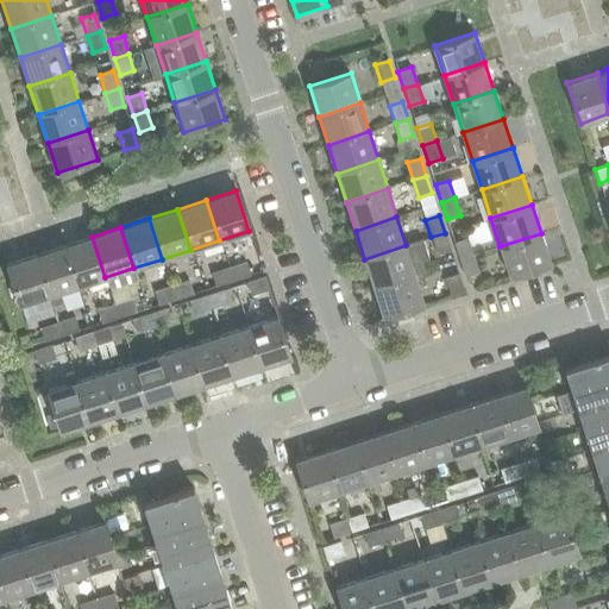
[(451,249),(445,233),(431,237),(437,255),(451,249)]
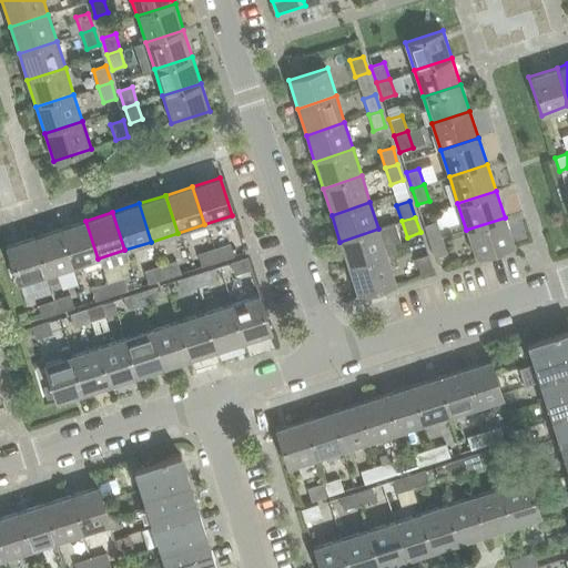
[(514,245),(505,217),(466,230),(476,257),(514,245)]
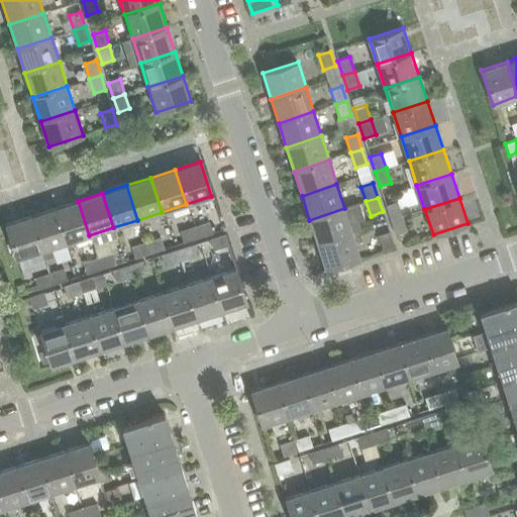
[(89,235),(78,201),(54,208),(65,243),(89,235)]
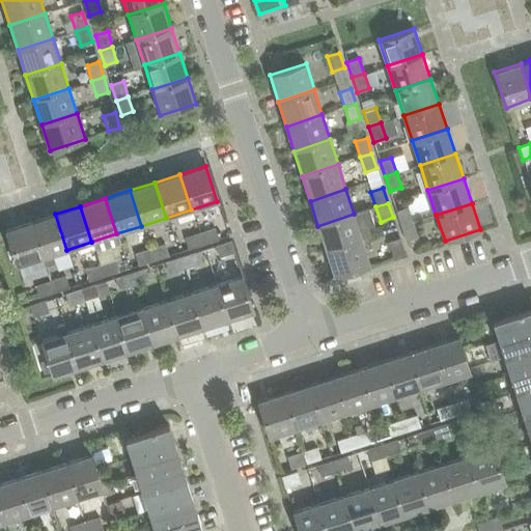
[(396,211),(401,226),(413,222),(408,207),(396,211)]
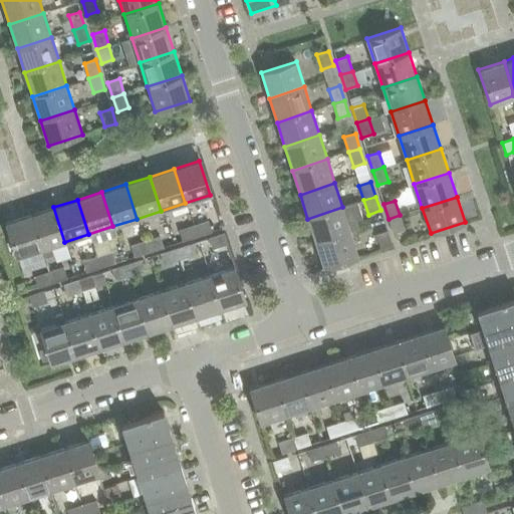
[(53,207),(29,215),(40,250),(43,257),(53,254),(50,246),(64,242),(53,207)]
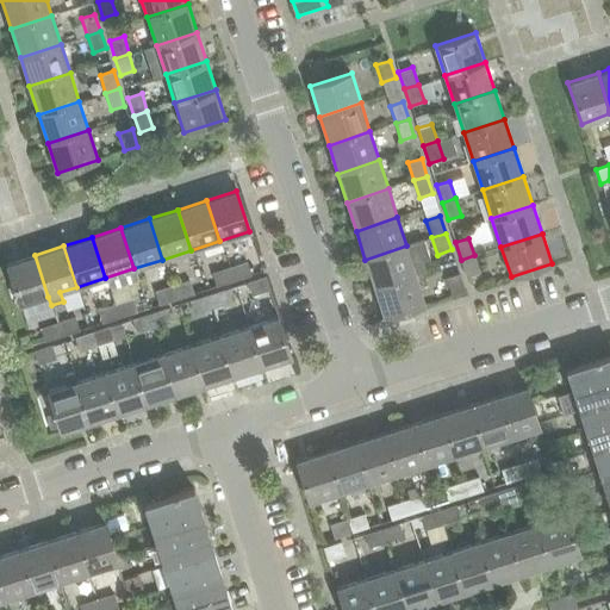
[(406,246),(365,260),(374,288),(415,274),(427,272),(423,260),(411,263),(406,246)]
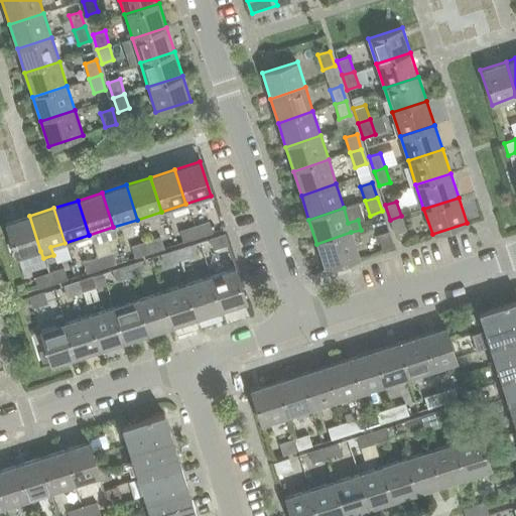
[(15,259),(40,251),(29,216),(4,224),(15,259)]
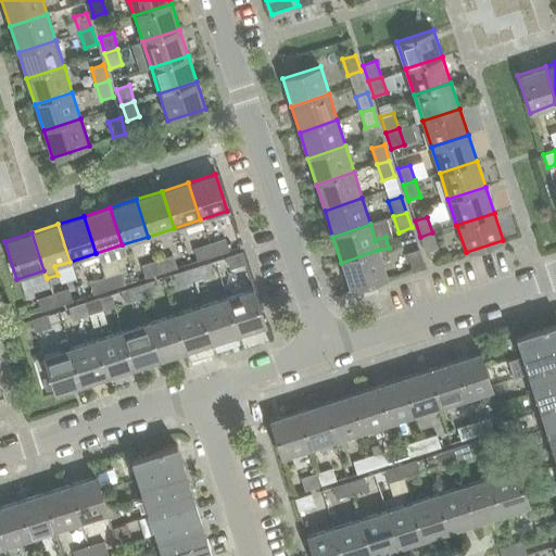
[(420,237),(426,252),(438,249),(432,232),(420,237)]
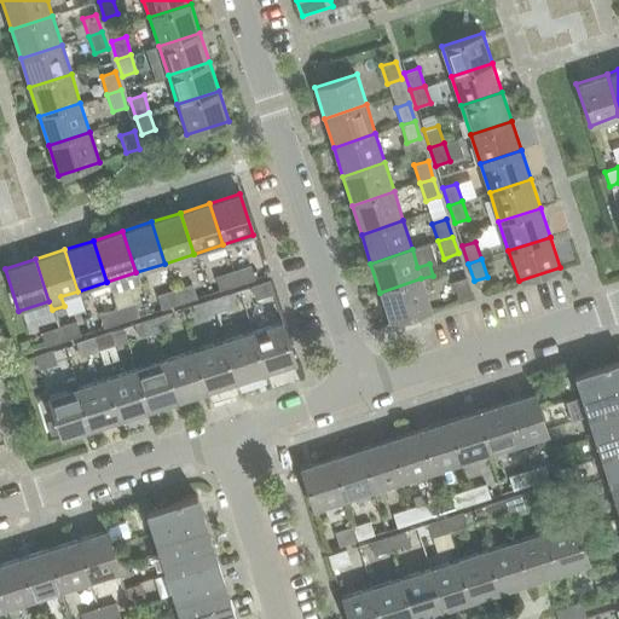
[(236,285),(254,279),(249,265),(231,271),(236,285)]
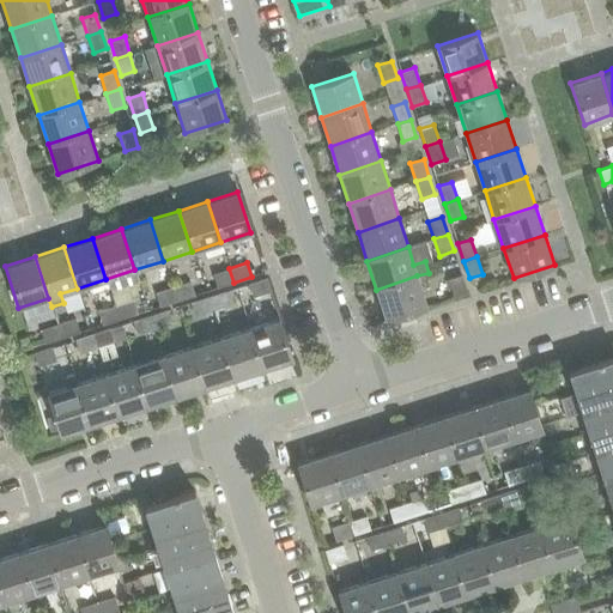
[(234,283),(229,268),(212,273),(217,287),(234,283)]
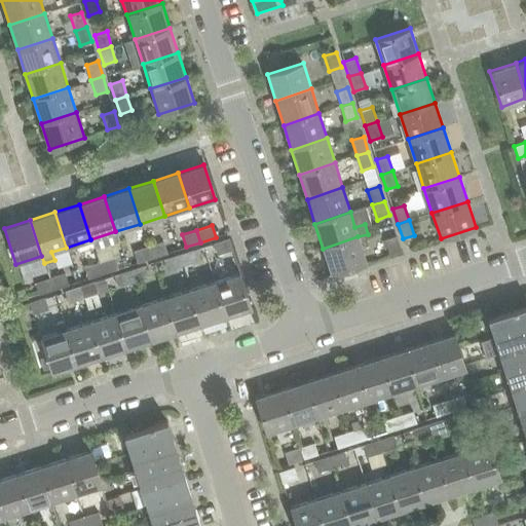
[(402,251),(397,235),(384,239),(389,255),(402,251)]
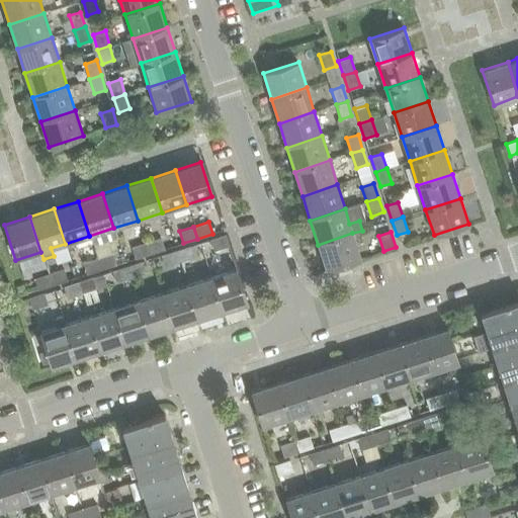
[(360,258),(352,233),(318,245),(326,270),(360,258)]
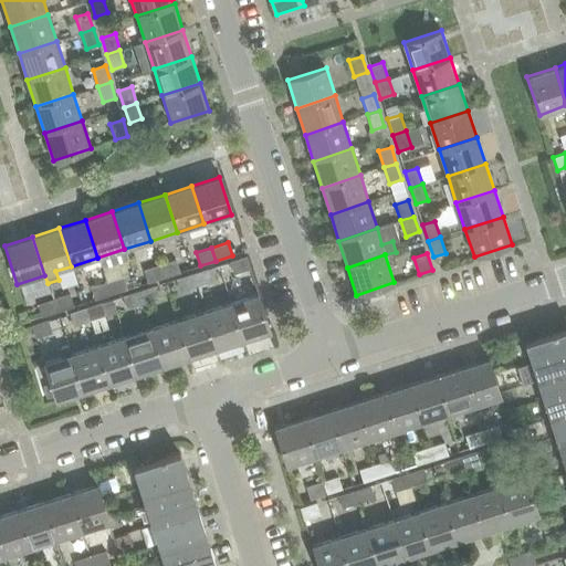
[(233,274),(249,270),(250,269),(245,257),(229,261),(233,274)]
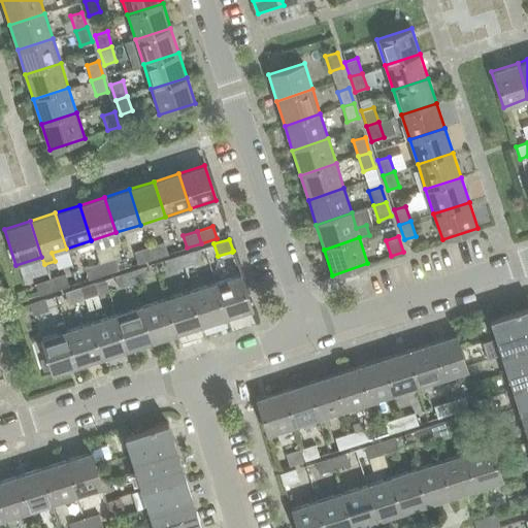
[(152,259),(167,254),(163,242),(147,248),(152,259)]
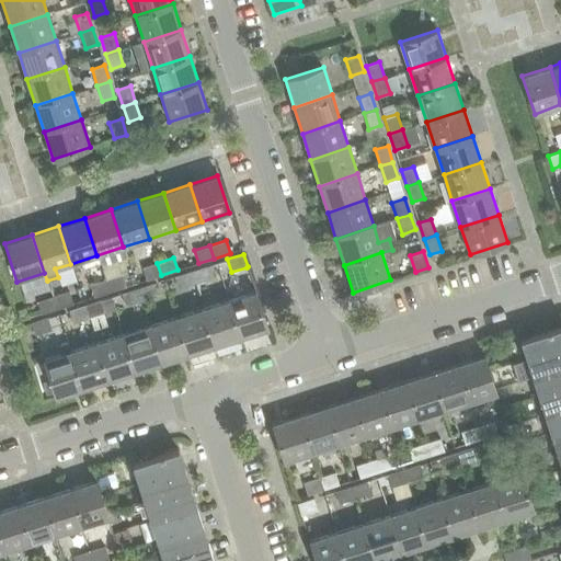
[(161,275),(157,263),(141,267),(146,279),(161,275)]
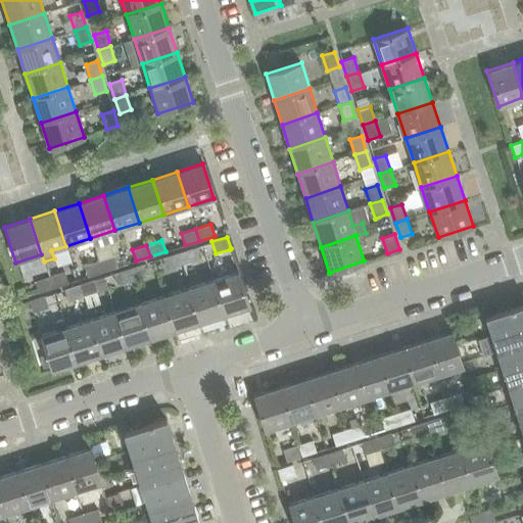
[(195,259),(192,248),(176,253),(180,265),(195,259)]
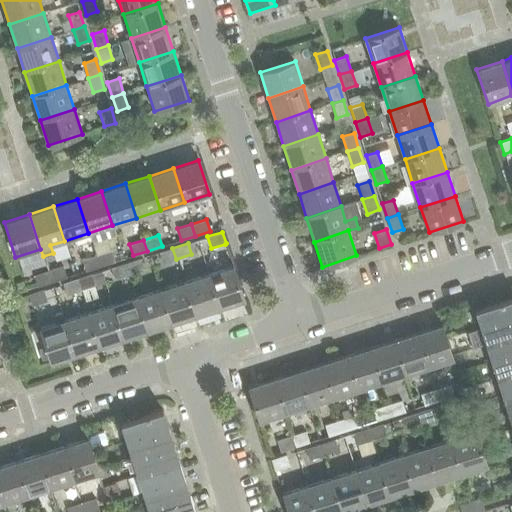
[(176,259),(172,248),(158,252),(162,264),(176,259)]
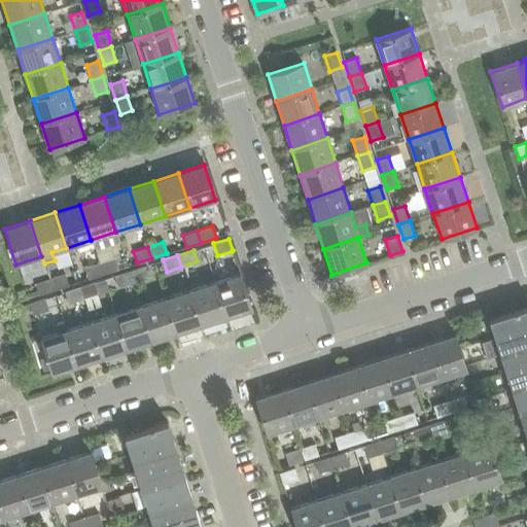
[(113,258),(99,262),(102,274),(117,270),(113,258)]
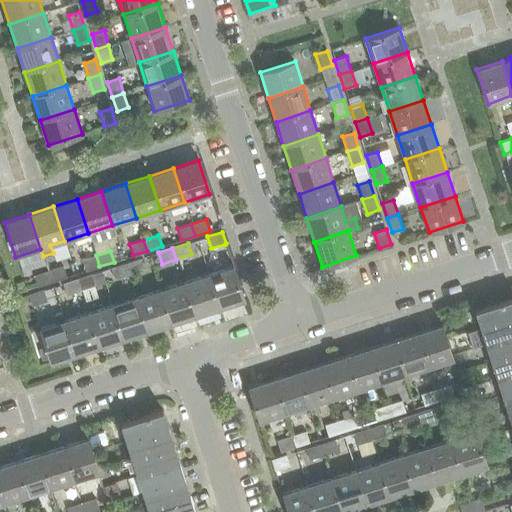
[(99,266),(96,255),(82,260),(86,271),(99,266)]
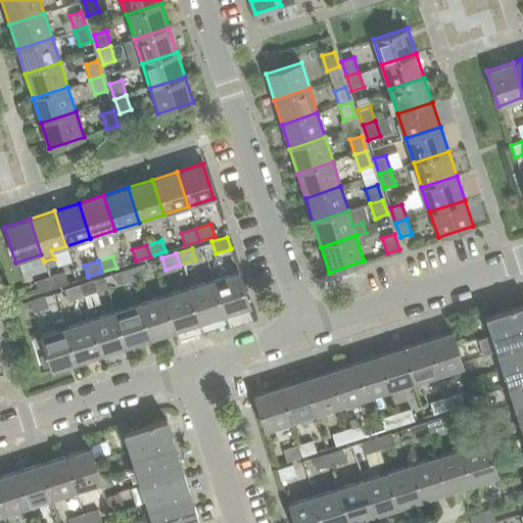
[(147,276),(143,264),(127,269),(131,281),(147,276)]
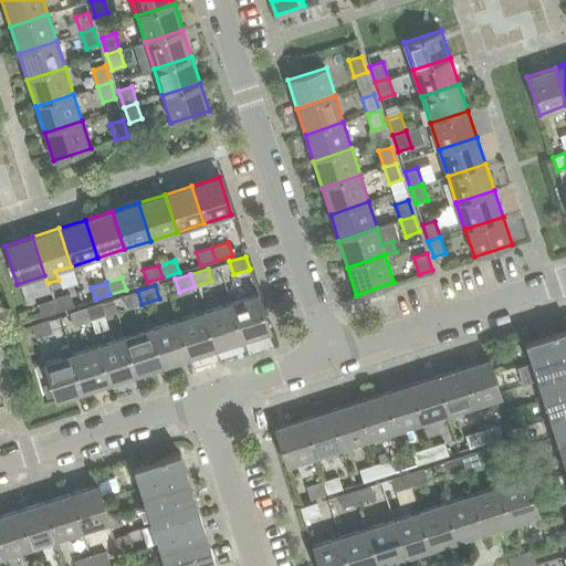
[(142,304),(137,291),(123,295),(126,308),(142,304)]
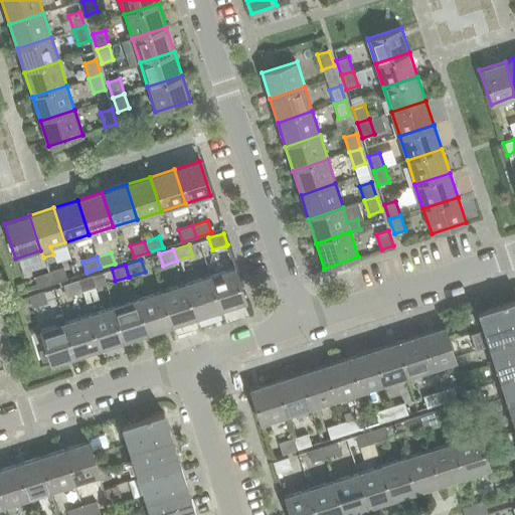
[(51,283),(66,279),(63,268),(47,273),(51,283)]
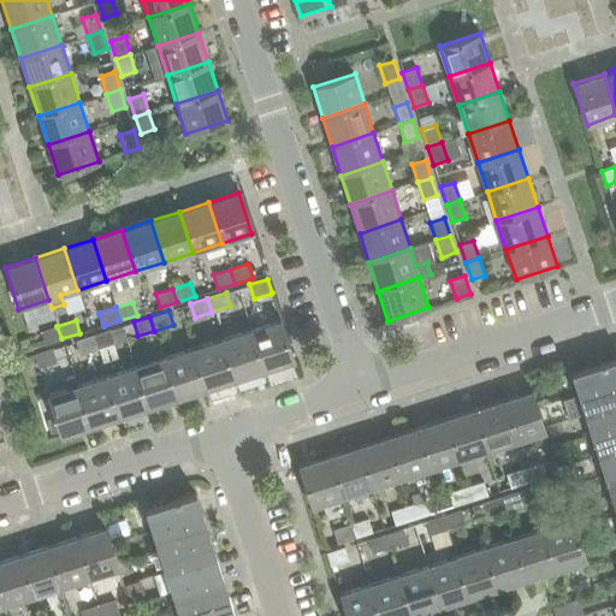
[(279,320),(249,330),(264,372),(294,362),(279,320)]
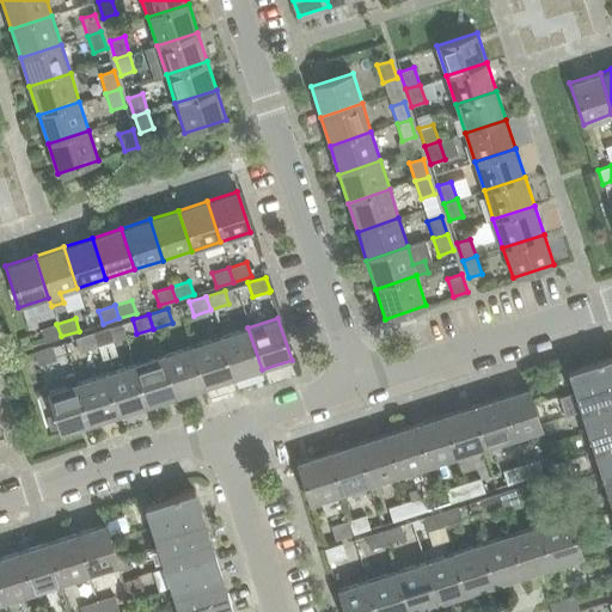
[(61,336),(56,324),(40,329),(44,342),(61,336)]
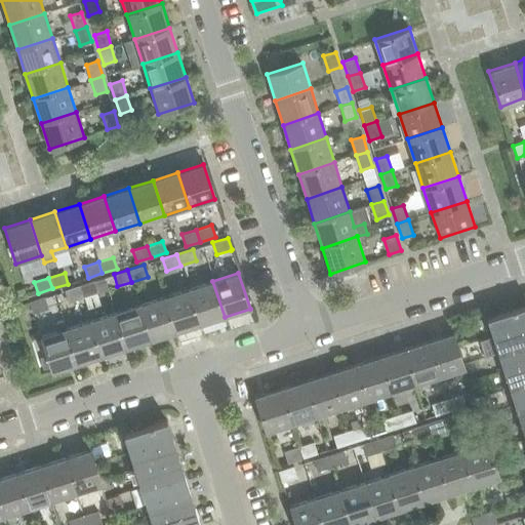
[(98,292),(94,281),(78,286),(82,297),(98,292)]
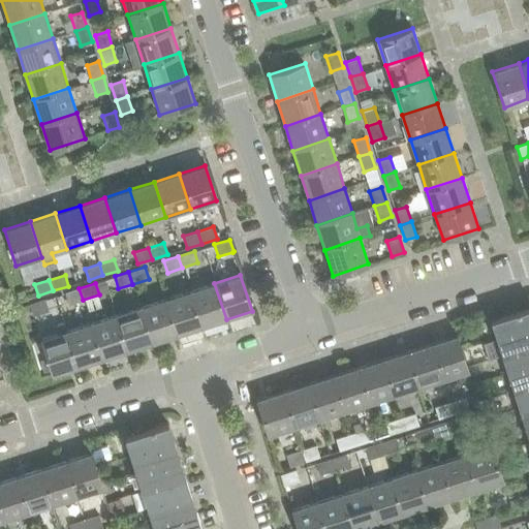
[(214,283),(189,291),(201,327),(226,319),(214,283)]
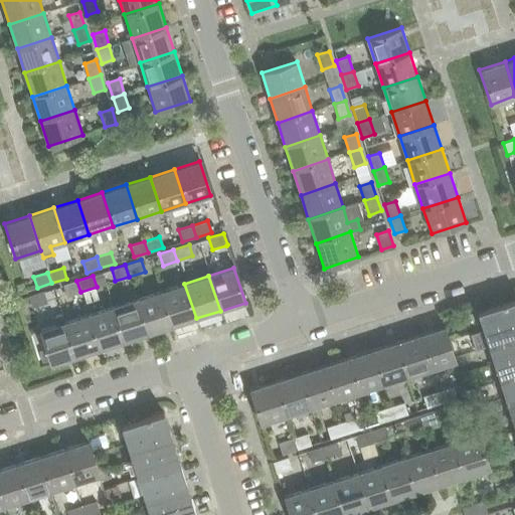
[(80,292),(76,281),(63,285),(66,297),(80,292)]
